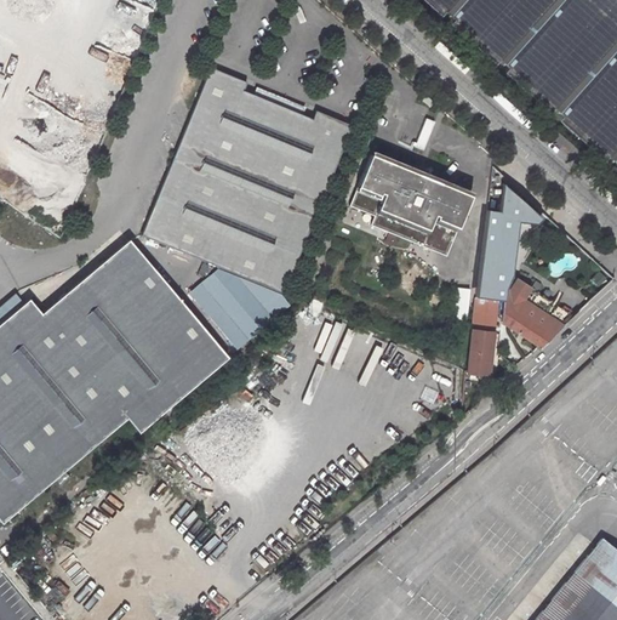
[(435,0),(616,161),(616,0),(435,0)]
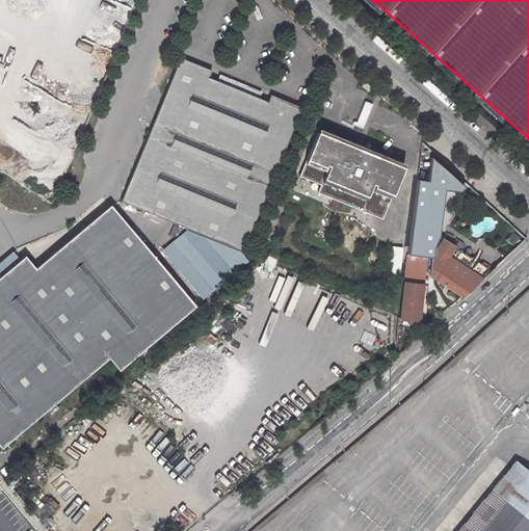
[(182,58),(123,203),(245,254),(246,250),(305,108),(272,95),(269,103),(260,99),(220,83),(211,79),(214,72),(182,58)]
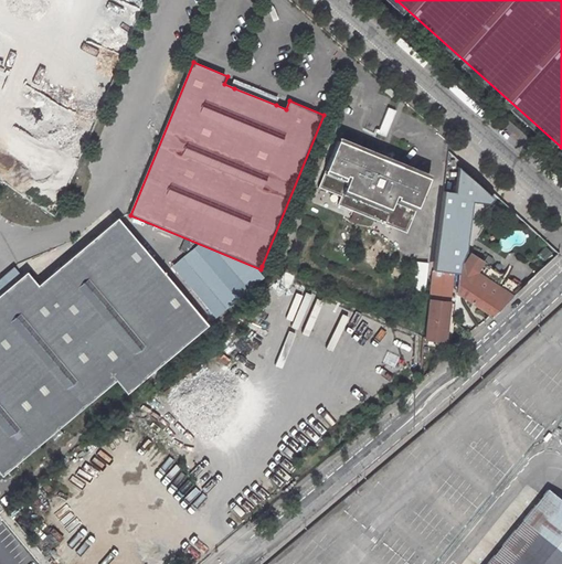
[(237,82),(234,88),(276,105),(279,98),(237,82)]
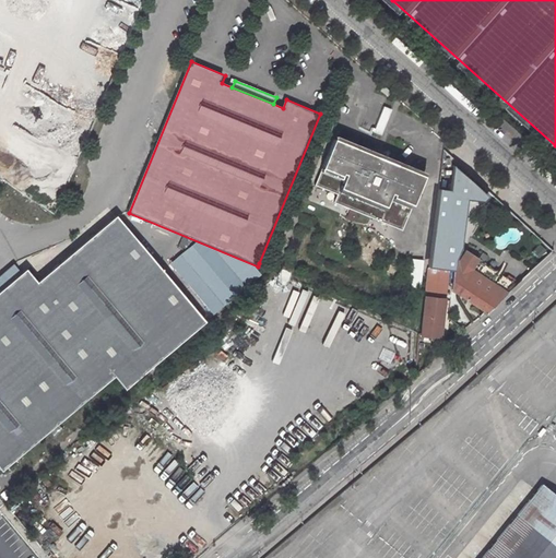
[(394,91),(387,84),(382,88),(390,95),(394,91)]
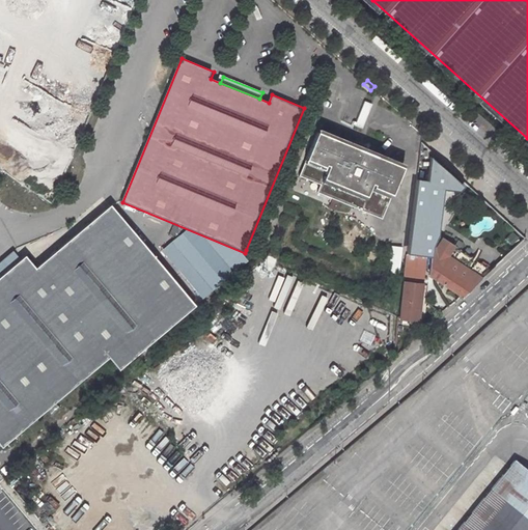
[(406,166),(320,131),(302,172),(302,174),(323,183),(320,191),(384,217),(406,166)]
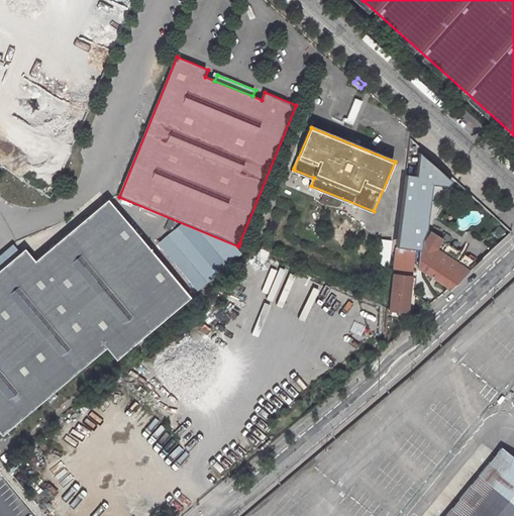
[(24,249),(0,269),(0,433),(1,435),(105,347),(116,360),(190,298),(109,198),(34,262),(24,249)]
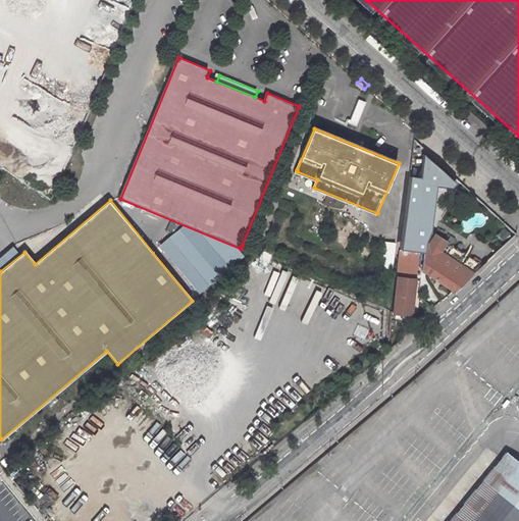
[(335,237),(347,247),(362,230),(352,220),(335,237)]
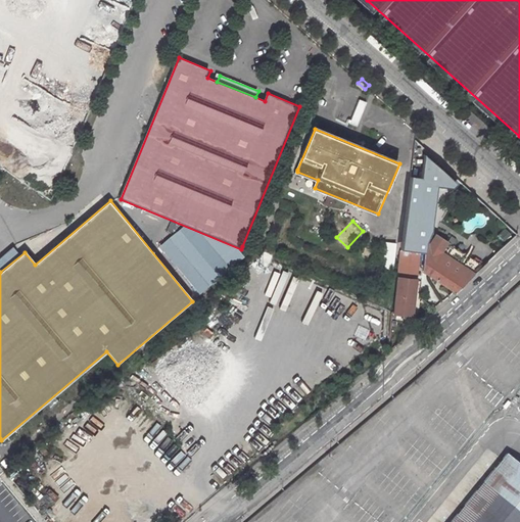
[(198,233),(182,228),(161,244),(202,292),(244,258),(236,249),(223,243),(209,239),(198,233)]
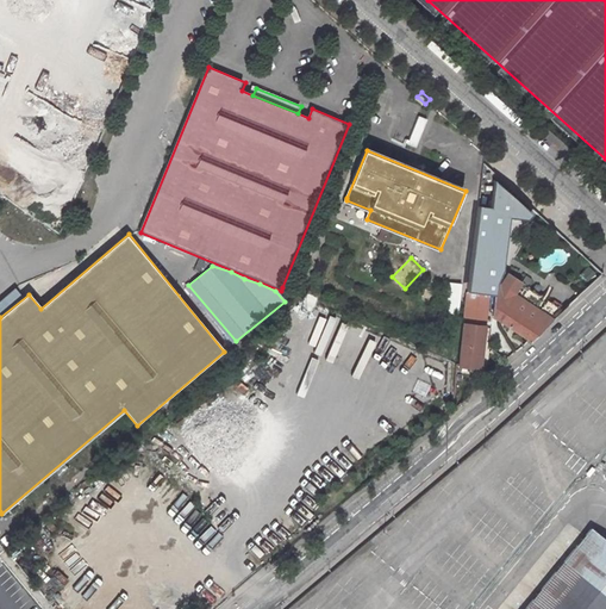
[(566,308),(510,272),(501,284),(499,283),(495,314),(533,339),(566,308)]
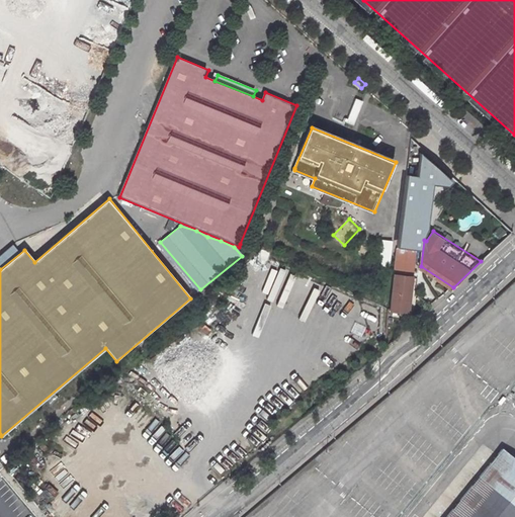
[(400,246),(396,275),(393,308),(393,309),(410,311),(418,249),(400,246)]
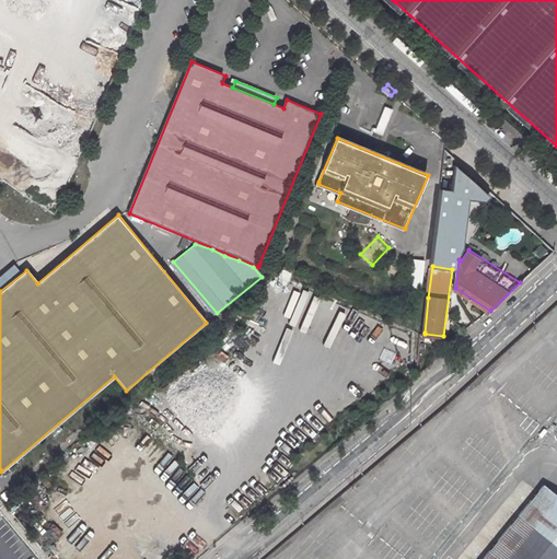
[(556,492),(546,485),(484,558),(556,558),(556,492)]
